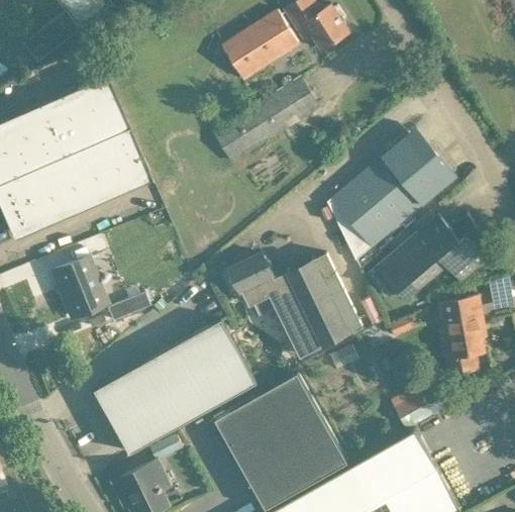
[(335,8),(332,11),(329,7),(319,13),(310,0),(300,0),(283,12),(298,35),(306,30),(320,53),(347,34),(340,24),(344,21),(335,8)]
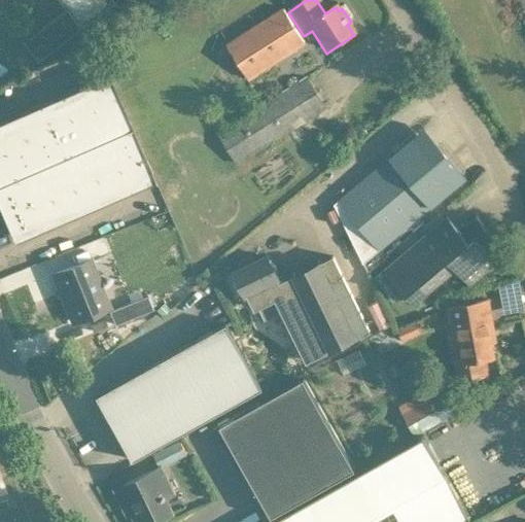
[(281,12),(225,48),(246,82),(303,46),(281,12)]
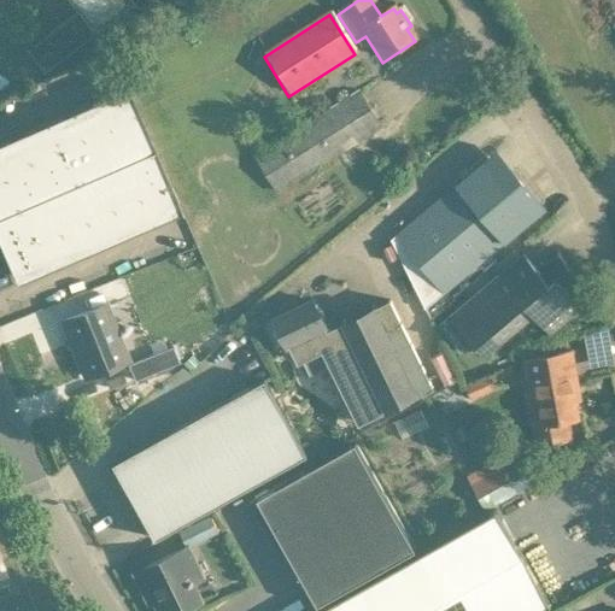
[(0,219),(152,153),(126,94),(124,95),(0,150),(0,219)]
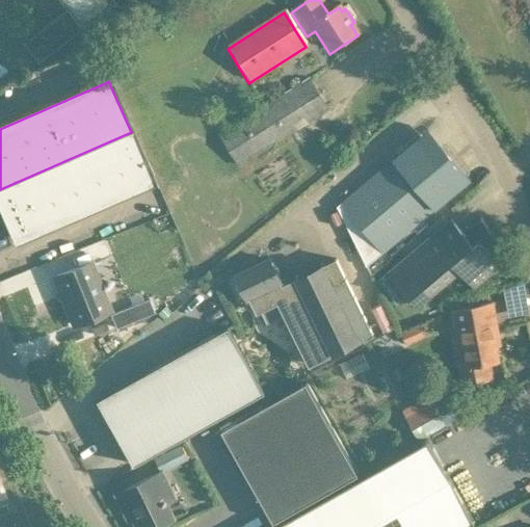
[(326,113),(308,83),(218,140),(238,170),(326,113)]
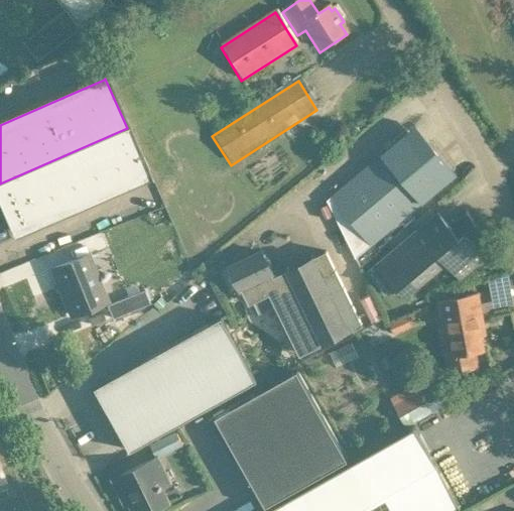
[(127,128),(0,183),(0,209),(12,237),(147,178),(148,178),(127,128)]
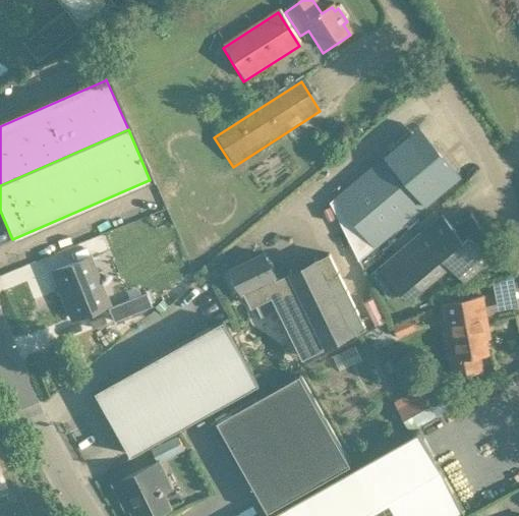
[(334,203),(330,206),(358,264),(373,250),(434,201),(450,187),(458,180),(455,176),(417,131),(409,137),(334,203)]
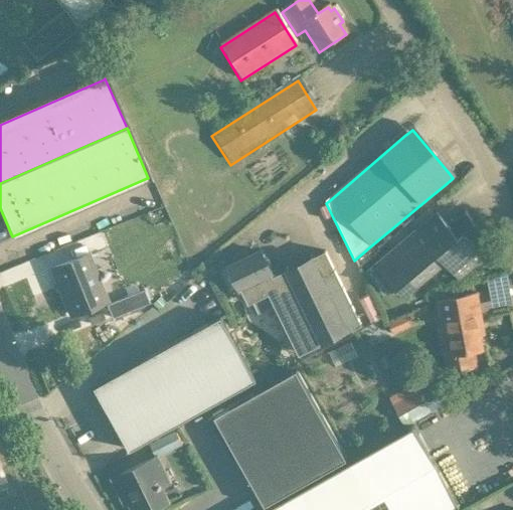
[(436,215),(419,228),(374,268),(402,301),(444,267),(457,282),(483,260),(470,244),(480,236),(463,215),(446,229),(436,215)]
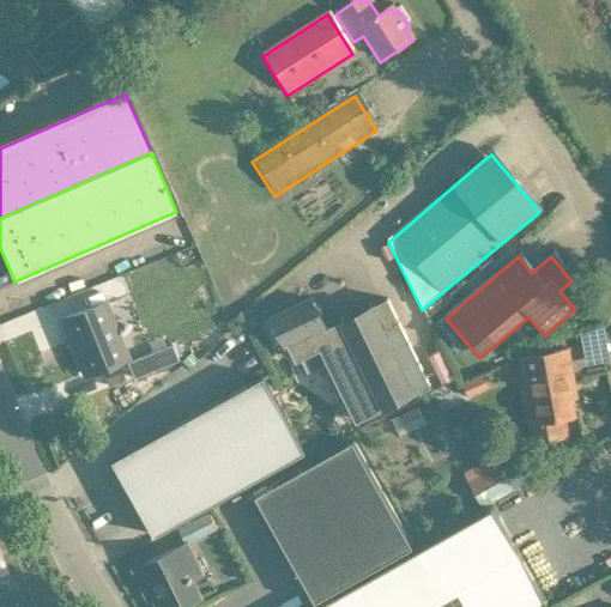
[(285,347),(320,329),(321,329),(319,322),(320,319),(316,311),(313,310),(309,303),(271,322),(272,323),(260,328),(271,352),(283,346),(284,347),(285,347)]
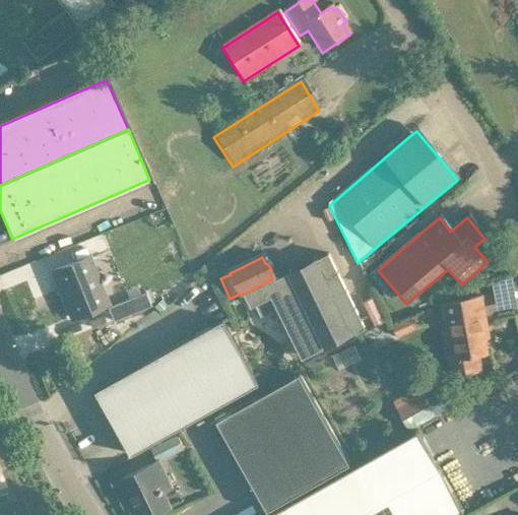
[(271,279),(242,295),(249,309),(270,299),(301,361),(363,330),(327,257),(312,264),(315,271),(293,281),(289,275),(273,283),(271,279)]
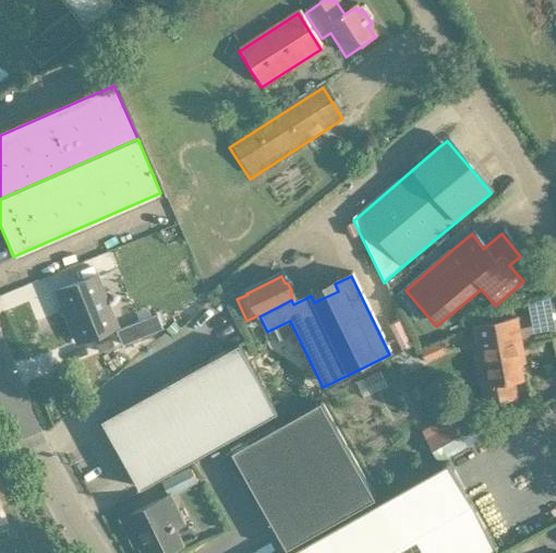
[(93,280),(74,287),(53,296),(74,346),(112,331),(93,280)]
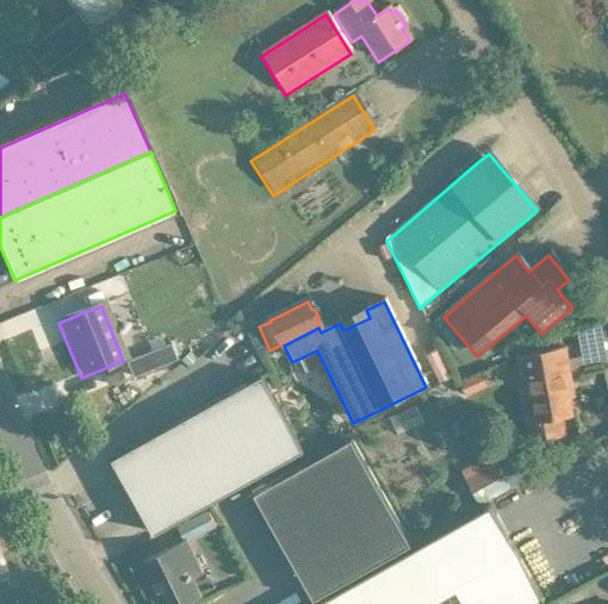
[(130,381),(174,362),(168,347),(124,366),(130,381)]
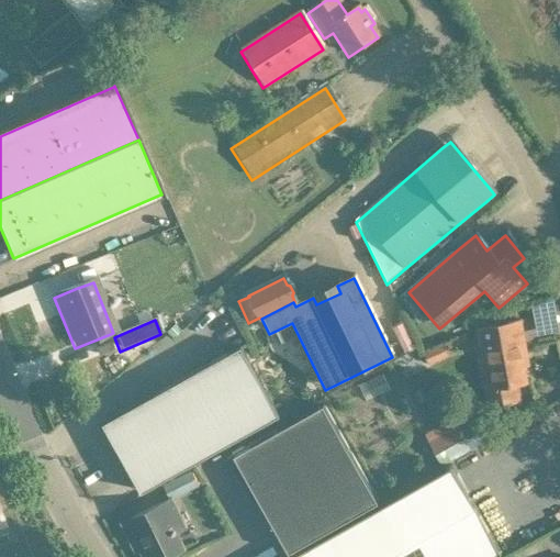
[(517,324),(495,329),(477,332),(482,361),(488,361),(493,391),(484,393),(488,411),(516,405),(513,388),(524,386),(517,348),(522,347),(517,324)]
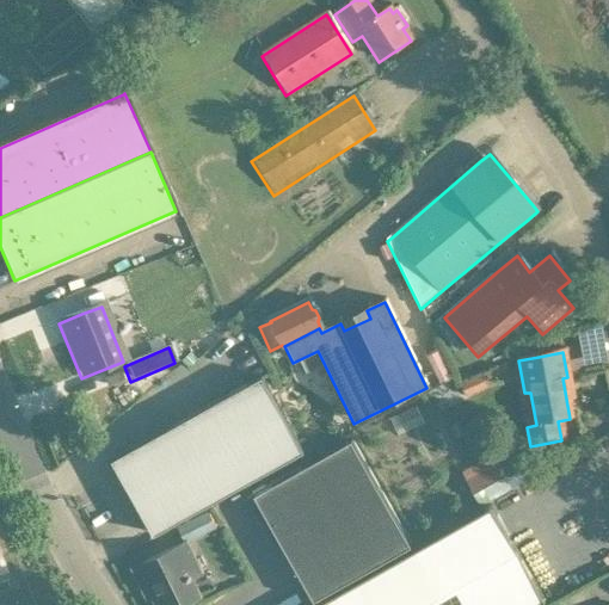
[(185,371),(194,362),(188,356),(179,364),(185,371)]
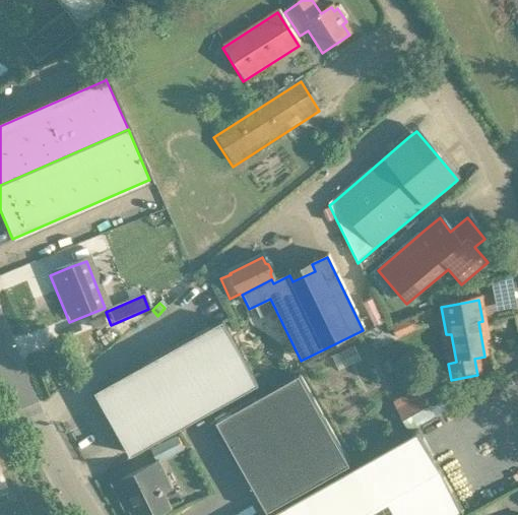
[(392,330),(396,341),(414,334),(410,323),(392,330)]
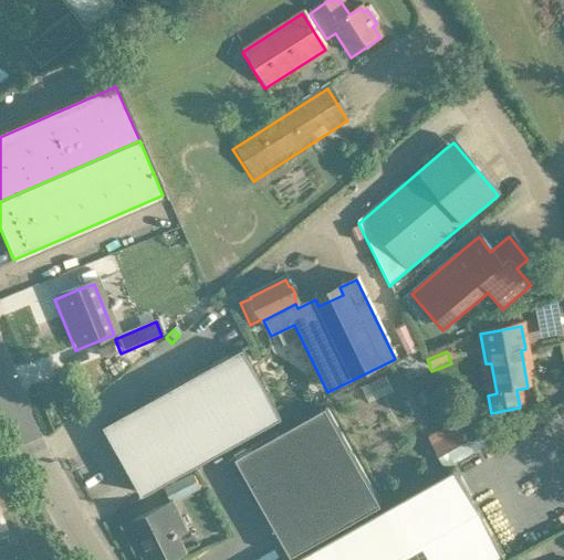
[(141,499),(281,423),(242,354),(103,430),(141,499)]
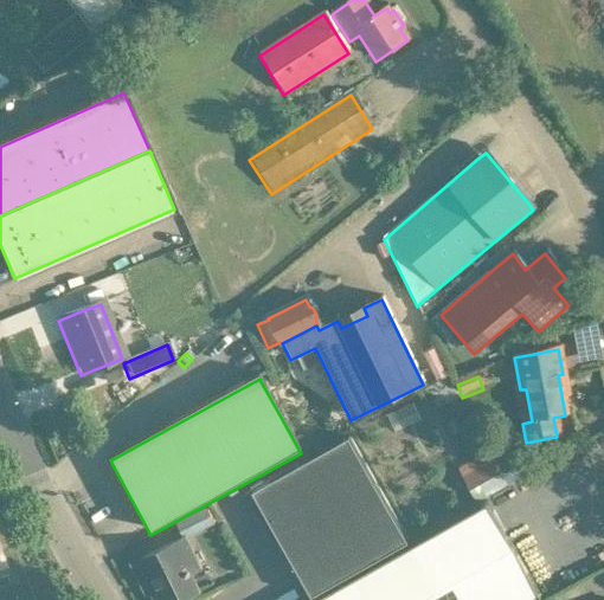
[(309,599),(406,544),(347,439),(243,497),(263,533),(270,529),(309,599)]
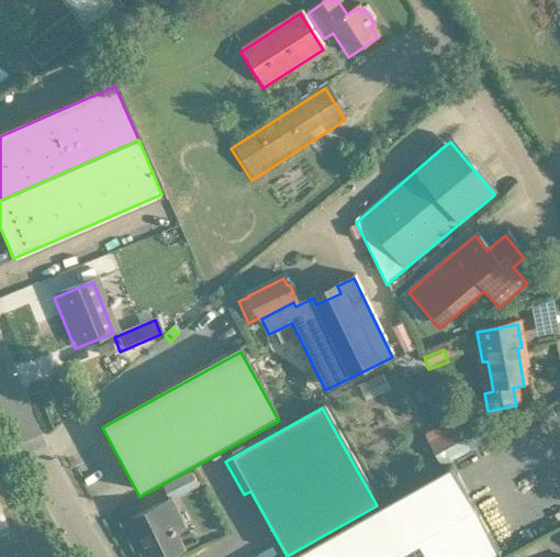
[(424,438),(438,466),(489,442),(474,413),(424,438)]
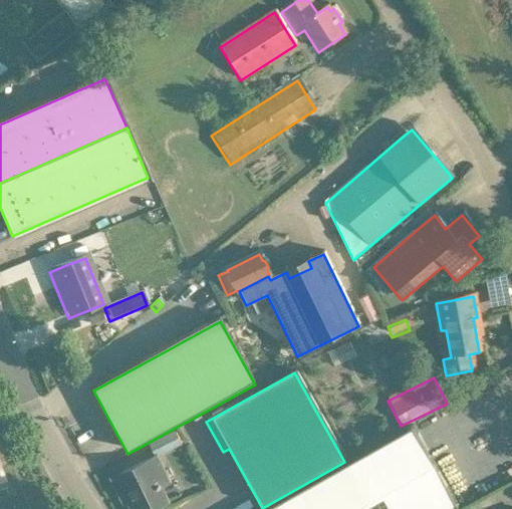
[(412,429),(269,508),(457,508),(412,429)]
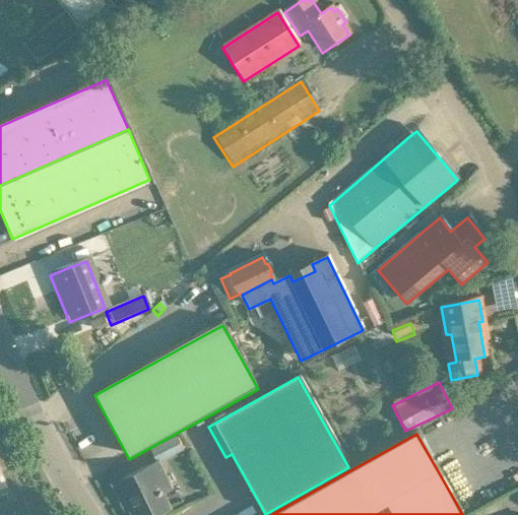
[(175,439),(147,452),(154,465),(181,452),(175,439)]
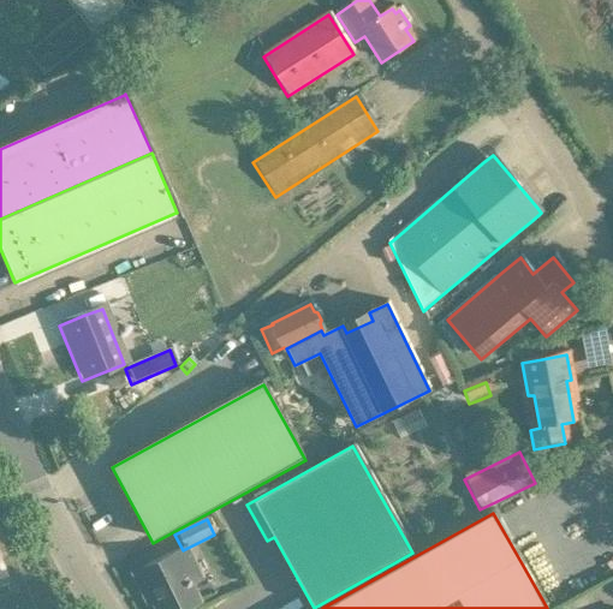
[(0,569),(11,566),(0,542),(0,569)]
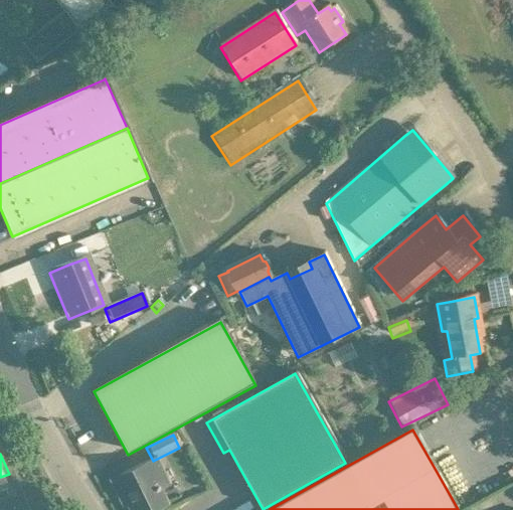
[(155,461),(119,478),(111,482),(124,509),(128,507),(129,509),(160,509),(167,506),(159,491),(168,487),(155,461)]
